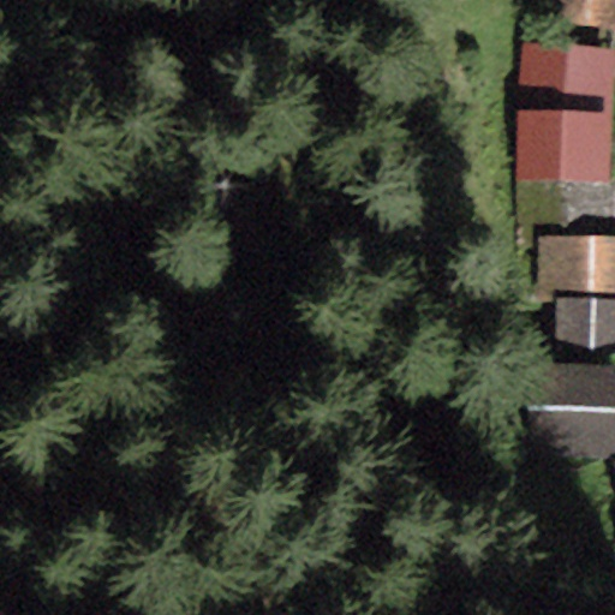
[(614,29),(614,0),(531,0),(530,21),(614,29)]
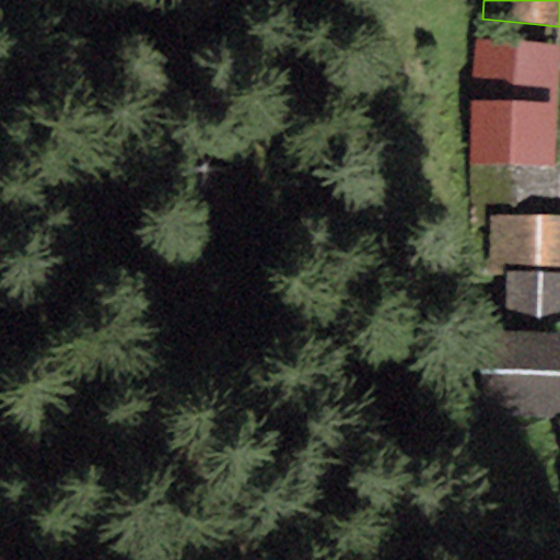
[(556,102),(559,43),(474,41),(470,100),(556,102)]
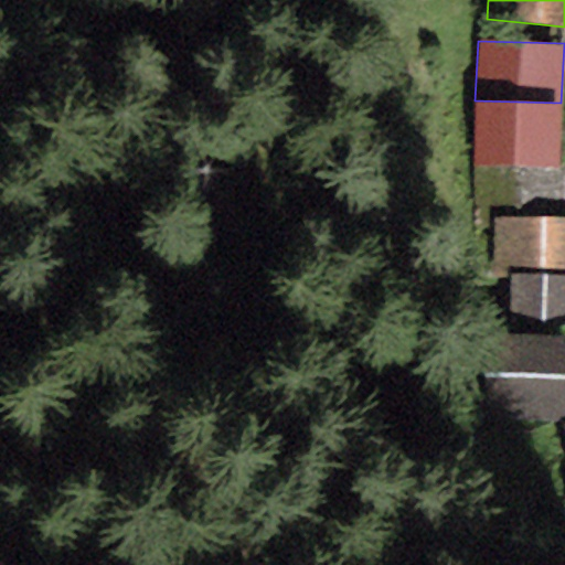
[(558,166),(561,103),(475,100),(473,166),(558,166)]
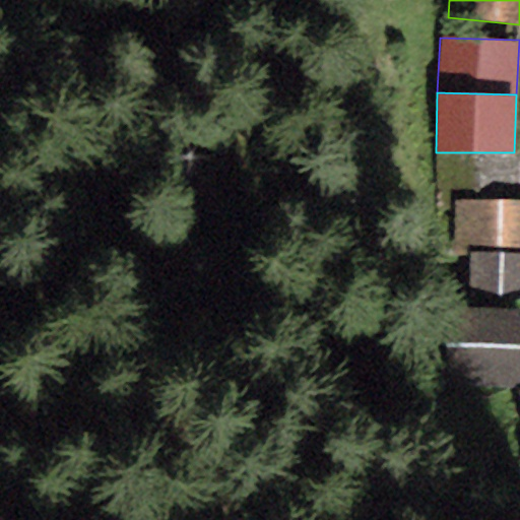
[(519,201),(519,151),(514,152),(436,152),(437,209),(454,210),(454,200),(519,201)]
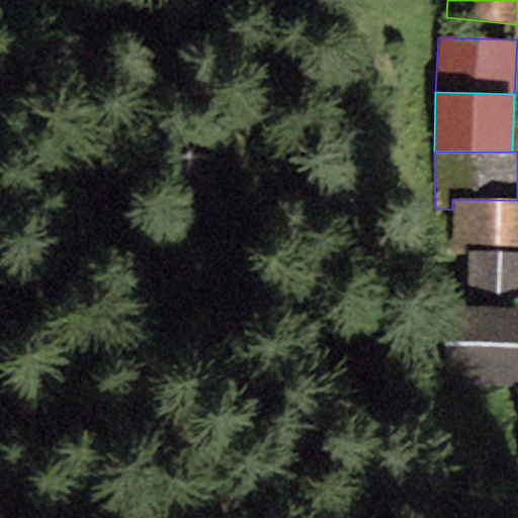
[(517,200),(452,199),(452,209),(451,254),(468,254),(517,255),(517,200)]
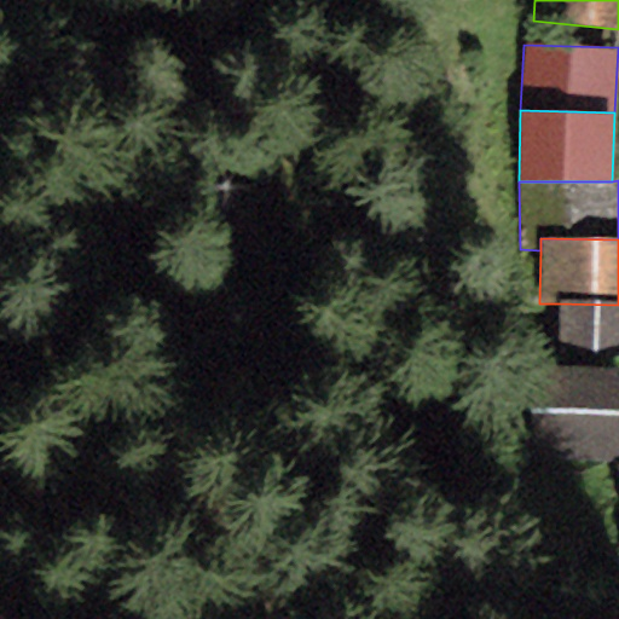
[(618,354),(618,305),(560,304),(559,354),(618,354)]
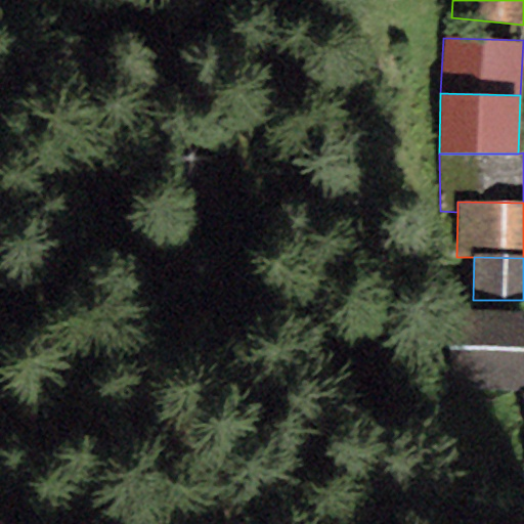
[(523,385),(523,311),(451,310),(449,383),(523,385)]
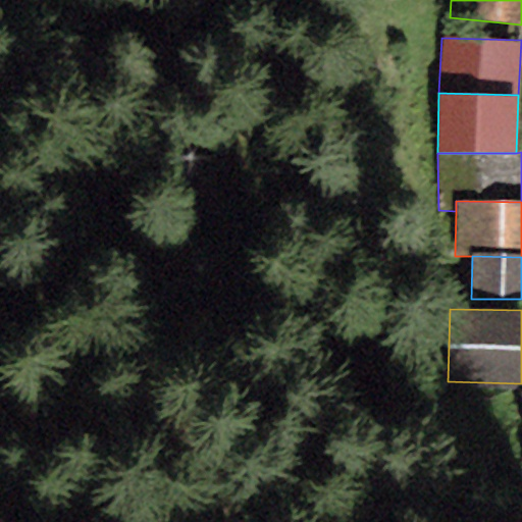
All buildings are outlined.
